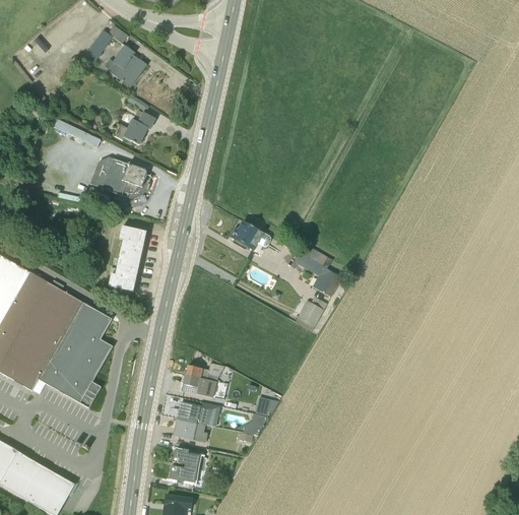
[(80,61),(89,68),(112,37),(122,44),(128,36),(114,25),(108,34),(103,30),(80,61)]
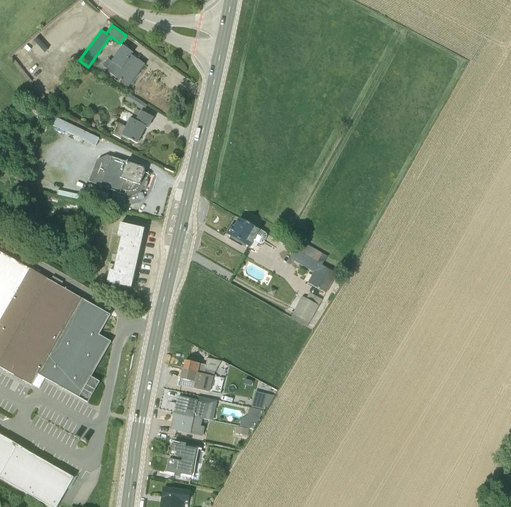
[(137,59),(139,57),(122,45),(111,60),(108,58),(102,66),(108,70),(108,71),(115,76),(113,79),(119,83),(118,84),(124,88),(126,85),(129,86),(145,64),(137,59)]
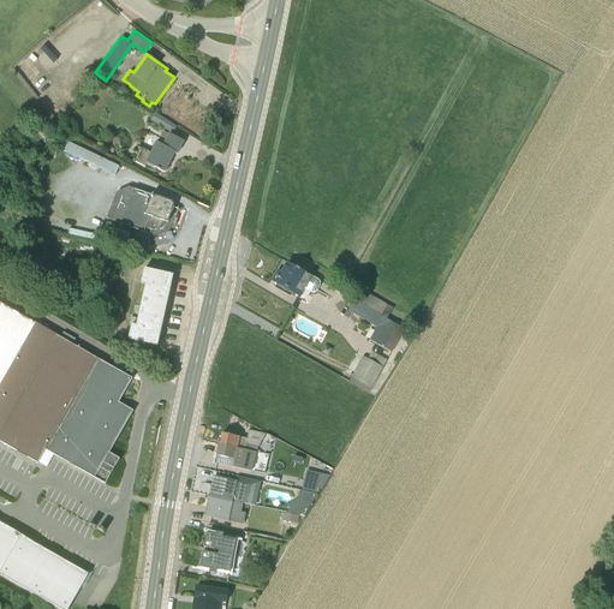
[(155,113),(150,119),(172,132),(176,126),(155,113)]
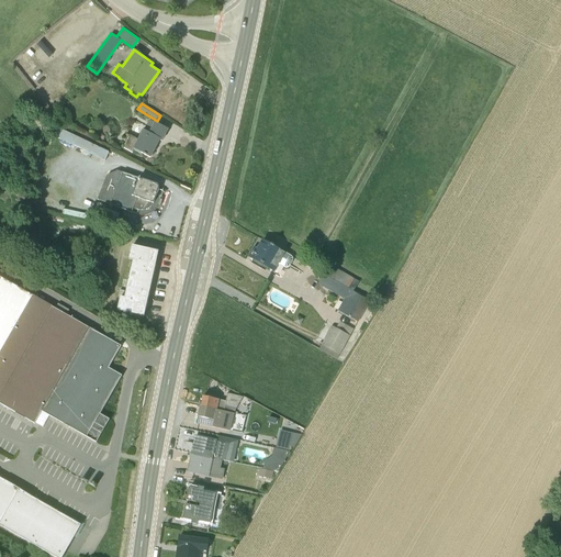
[(130,134),(123,147),(132,152),(133,148),(150,157),(159,140),(161,141),(168,129),(148,119),(138,138),(130,134)]
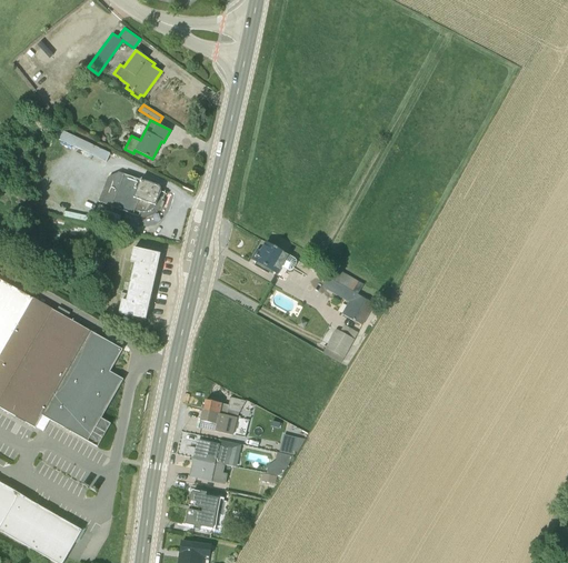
[(45,121),(41,130),(83,150),(82,153),(89,156),(90,153),(106,161),(110,152),(45,121)]
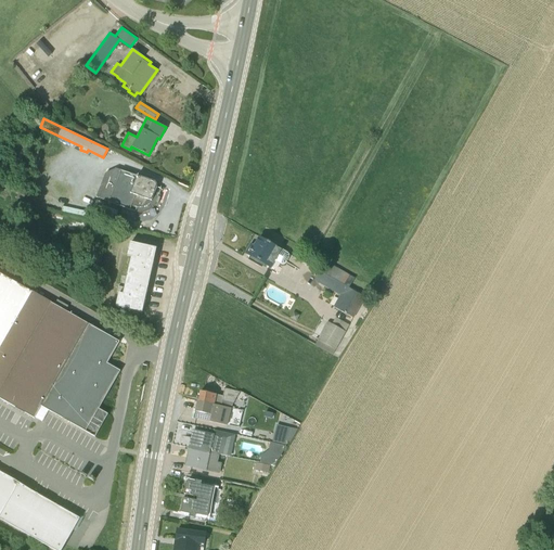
[(153,205),(155,202),(160,188),(156,187),(157,183),(156,182),(155,181),(115,167),(105,173),(95,195),(138,210),(141,212),(144,210),(147,209),(151,207),(153,205)]
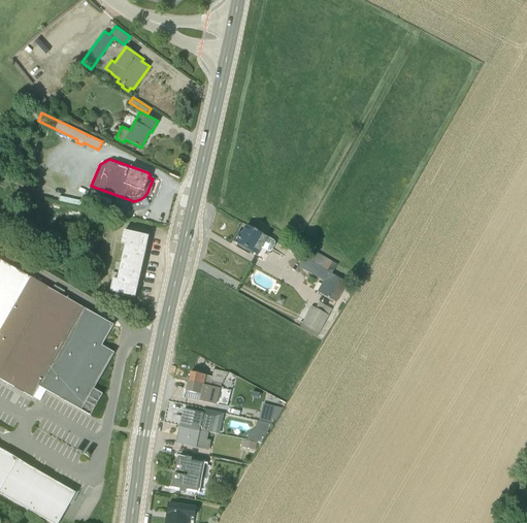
[(238,233),(235,239),(240,242),(238,247),(249,253),(250,250),(258,254),(262,247),(267,250),(269,250),(271,248),(273,244),(274,241),(273,239),(248,225),(241,234),(238,233)]
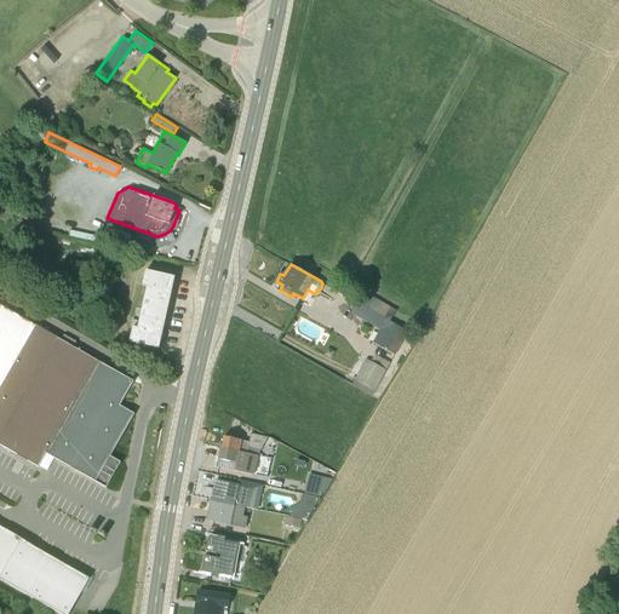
[(99,297),(110,299),(116,271),(105,269),(99,297)]
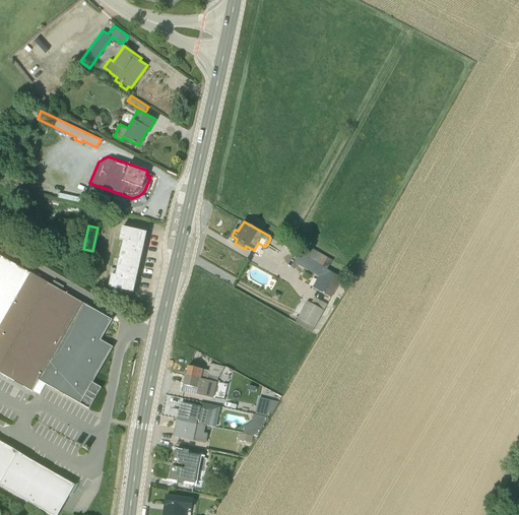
[(119,258),(139,263),(146,232),(122,227),(119,239),(123,240),(119,258)]
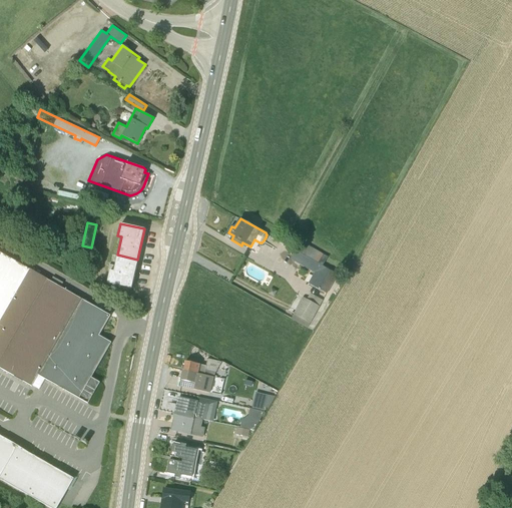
[(327,256),(300,240),(295,249),(322,265),(327,256)]
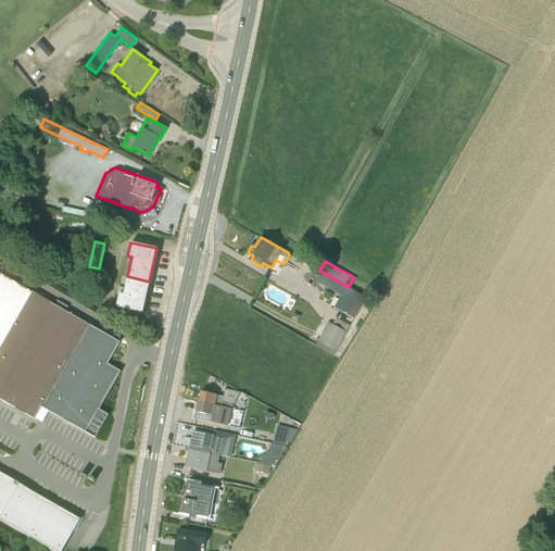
[(332,305),(353,317),(365,297),(349,287),(319,271),(314,279),(339,295),(332,305)]
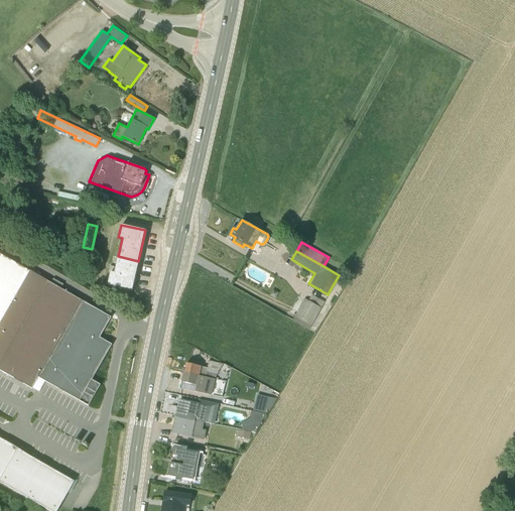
[(30,270),(0,253),(0,369),(31,387),(38,376),(88,403),(100,383),(92,379),(112,344),(99,337),(111,315),(30,270)]
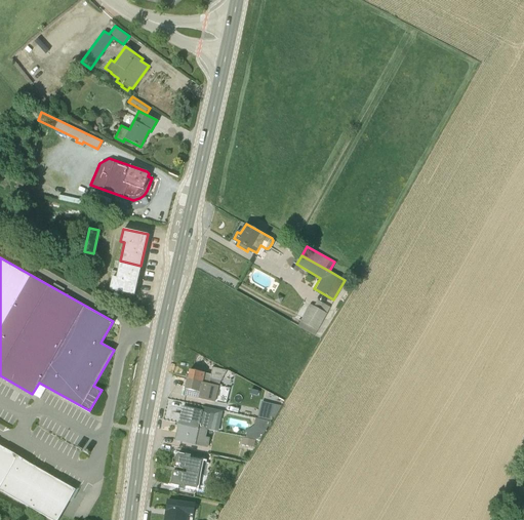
[(113,277),(110,288),(133,294),(140,266),(120,261),(118,271),(112,270),(111,276),(113,276),(113,277)]
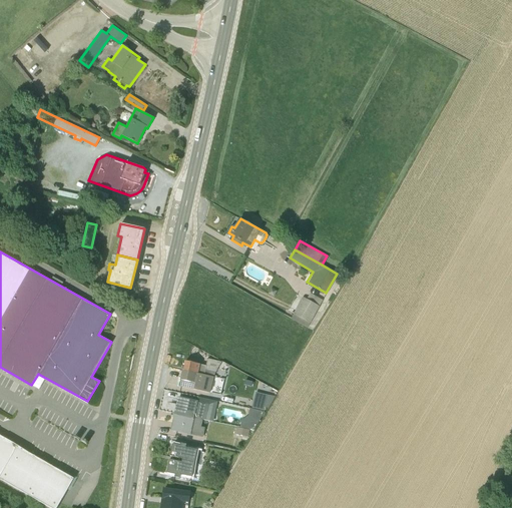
[(307,326),(322,299),(309,292),(306,298),(302,296),(293,312),(293,313),(291,317),(306,326),(307,326)]
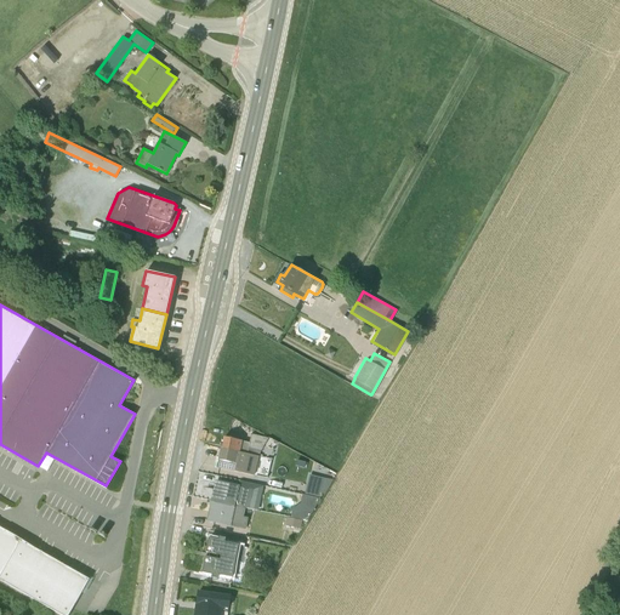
[(225,436),(222,446),(257,455),(261,449),(266,453),(273,442),(267,438),(268,436),(250,432),(249,440),(225,436)]
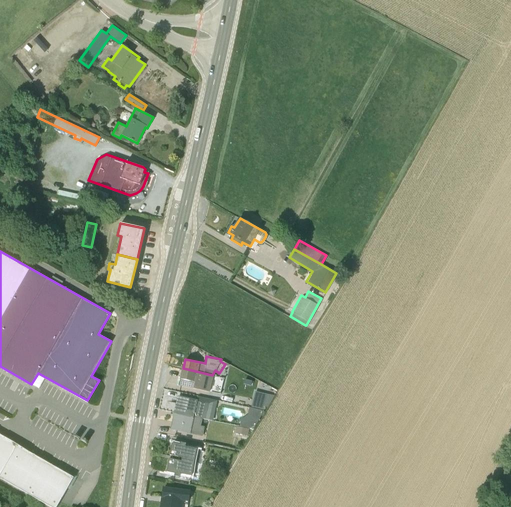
[(210,387),(212,387),(214,381),(212,380),(213,375),(212,375),(182,368),(179,384),(209,391),(210,387)]
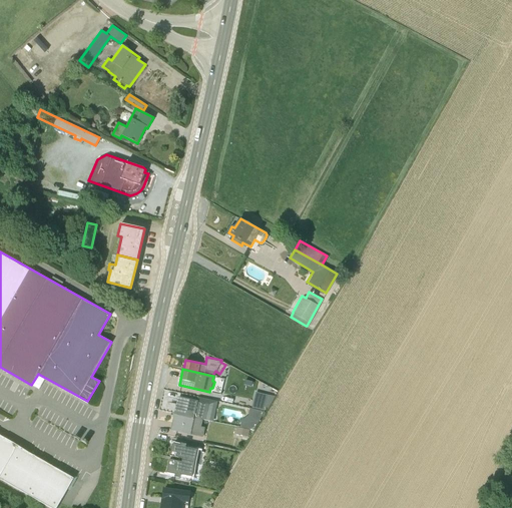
[(265,406),(269,407),(274,396),(274,395),(256,391),(250,407),(264,411),(265,406)]
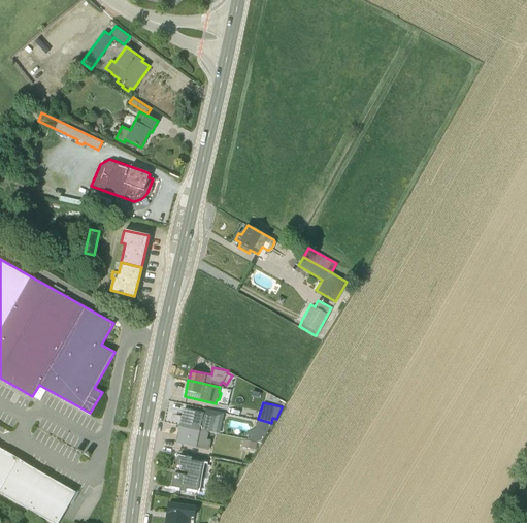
[(183,407),(178,424),(208,431),(208,430),(219,432),(223,412),(203,407),(202,412),(183,407)]
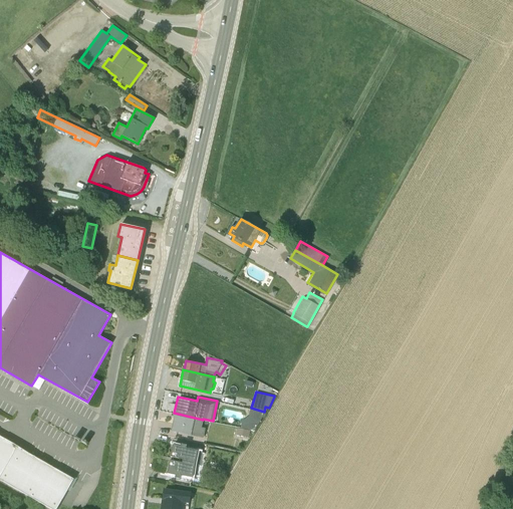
[(241,420),(240,427),(253,429),(264,412),(249,408),(248,415),(241,420)]
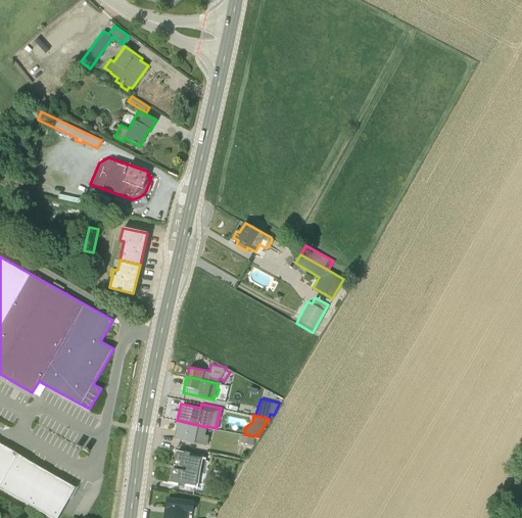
[(173,437),(206,444),(207,438),(205,437),(208,437),(208,434),(204,433),(206,427),(177,420),(173,437)]
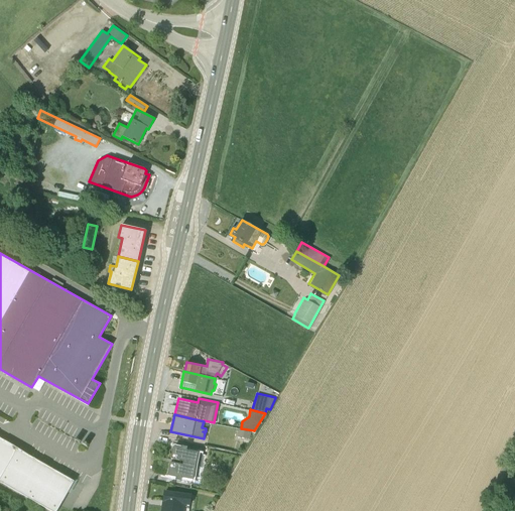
[(238,428),(236,434),(249,437),(250,431),(238,428)]
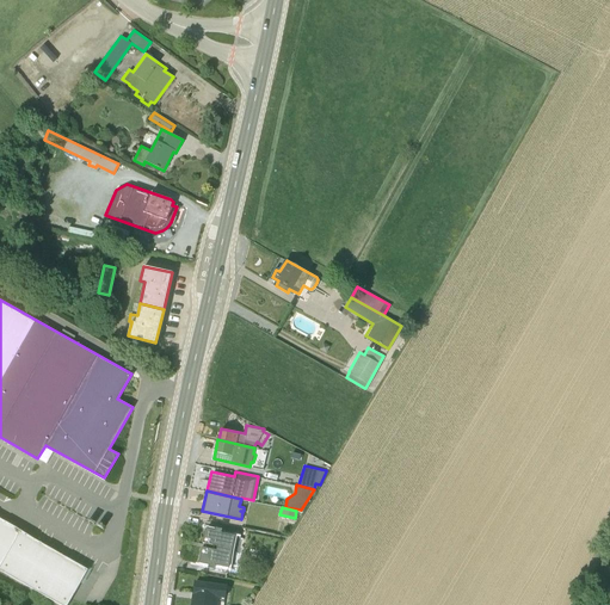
[(0,561),(19,528),(0,517),(0,561)]
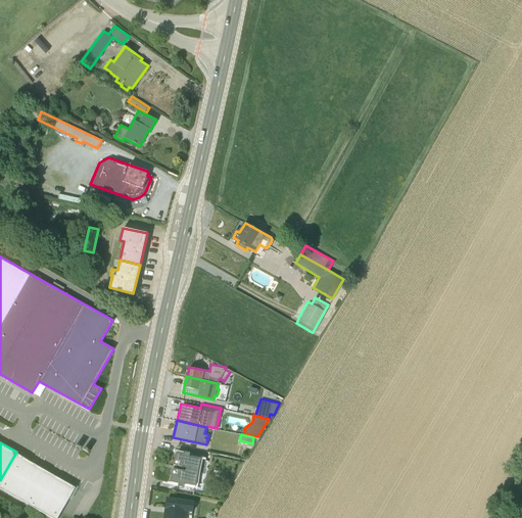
[(195,484),(197,471),(200,458),(189,456),(189,452),(184,451),(184,453),(176,452),(173,464),(185,467),(185,468),(185,470),(172,467),(170,479),(178,481),(177,483),(183,484),(183,481),(195,484)]
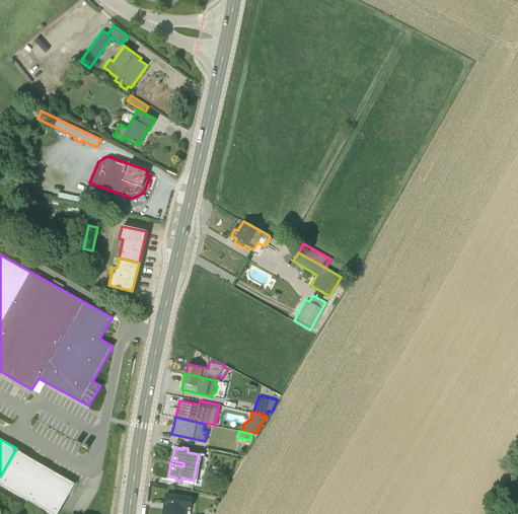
[(74,482),(16,448),(0,476),(0,483),(56,513),(74,482)]
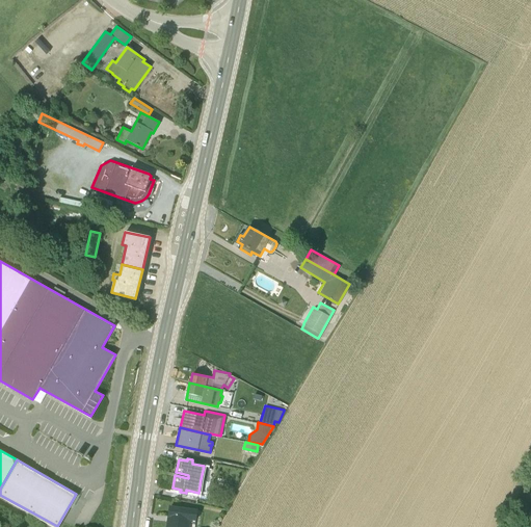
[(193,526),(195,518),(197,518),(198,511),(196,510),(197,507),(168,503),(164,526),(193,526)]
